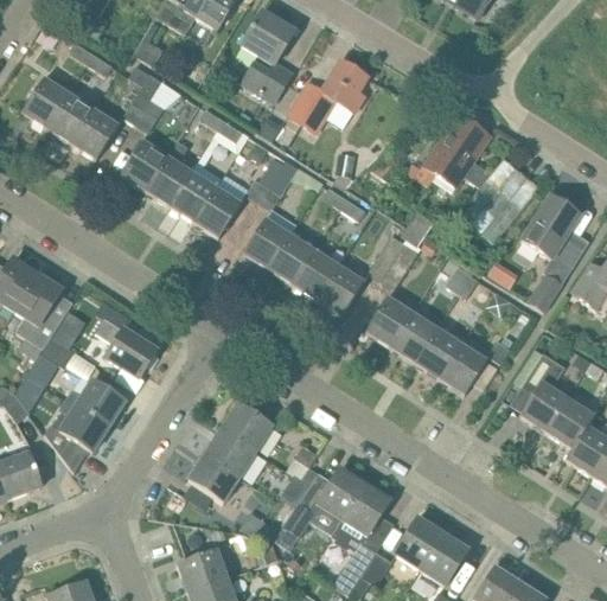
[(84,0),(71,21),(97,38),(108,21),(100,16),(109,0),(84,0)]
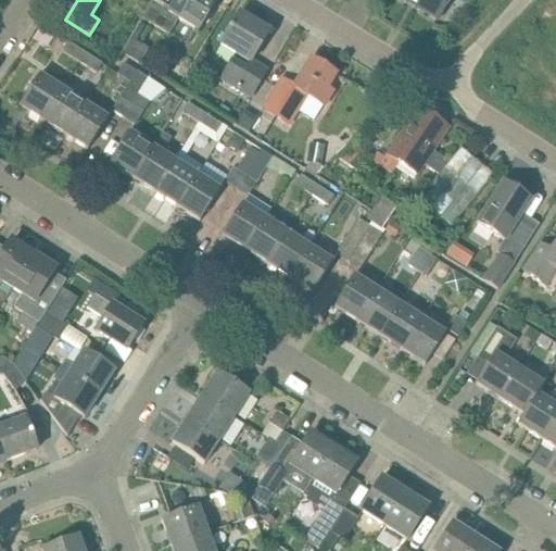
[(173,0),(171,3),(165,0),(150,0),(142,14),(168,30),(178,15),(198,27),(214,0),(173,0)]
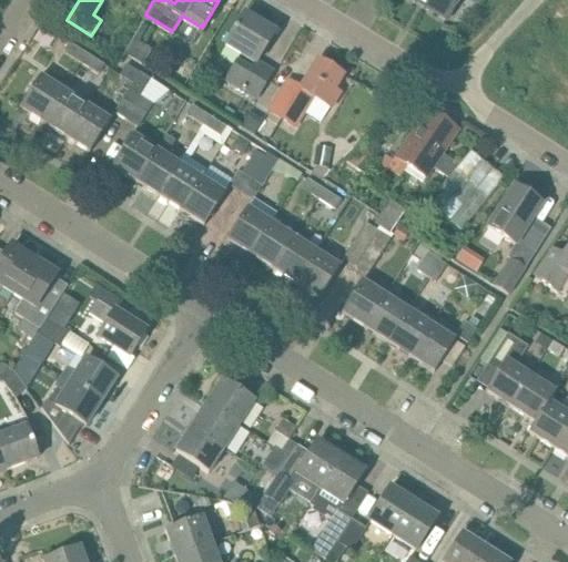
[(421,0),(447,16),(456,0),(421,0)]
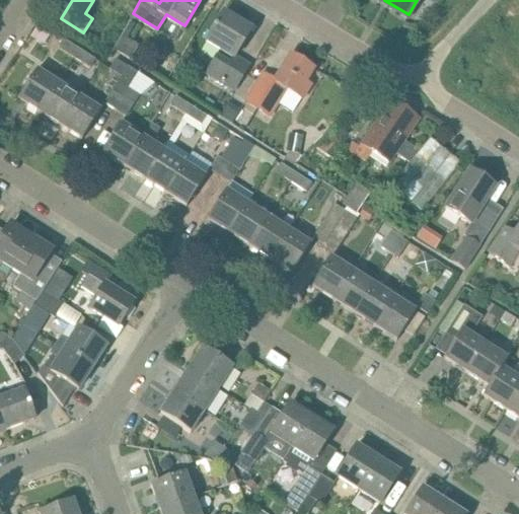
[(250,26),(222,10),(206,39),(220,47),(207,70),(235,87),(249,63),(234,54),(250,26)]
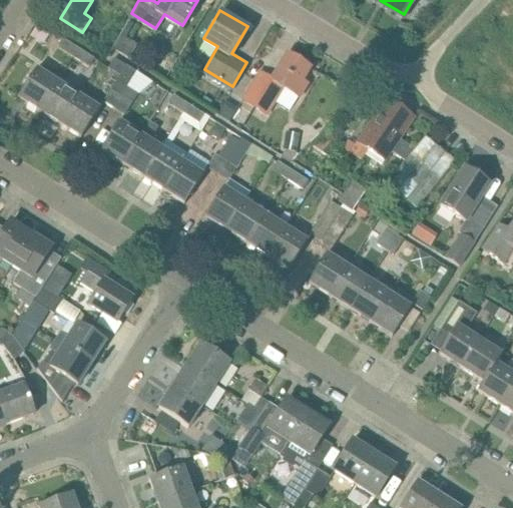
[(135,17),(130,14),(113,45),(122,50),(127,38),(124,37),(135,17)]
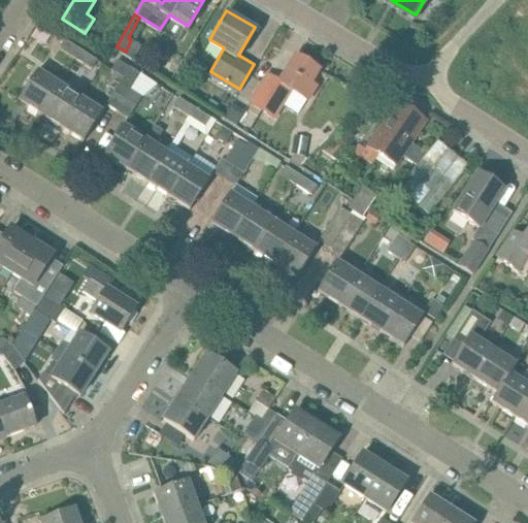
[(59,45),(75,56),(80,46),(65,36),(59,45)]
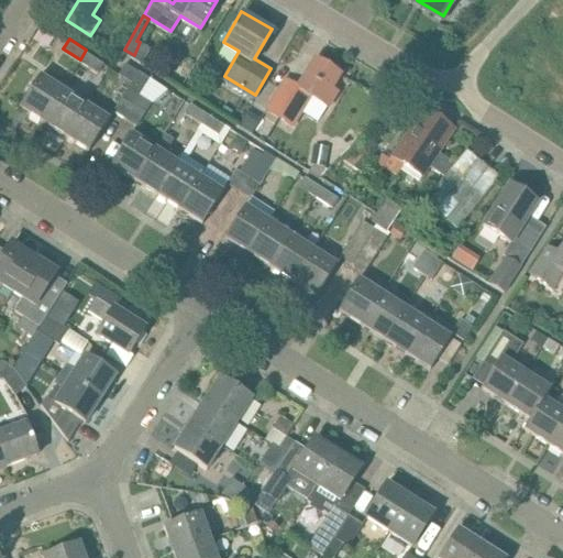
[(103,61),(86,50),(80,59),(97,70),(103,61)]
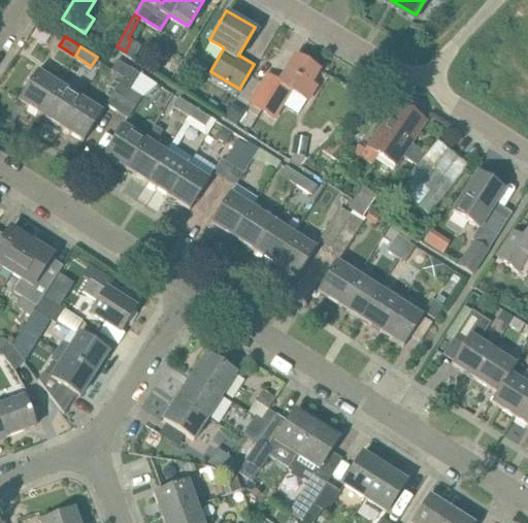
[(319,66),(296,52),(279,79),(267,71),(249,100),(275,117),(293,88),(306,96),(316,83),(309,79),(319,66)]
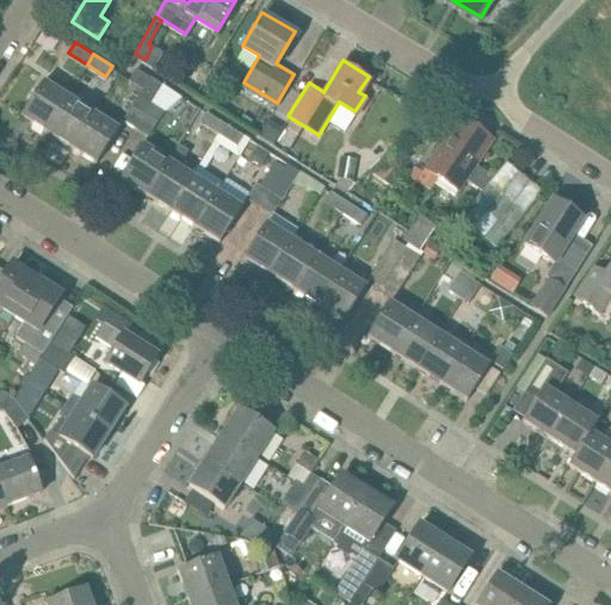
[(136,124),(152,100),(161,86),(164,81),(149,73),(123,116),(136,124)]
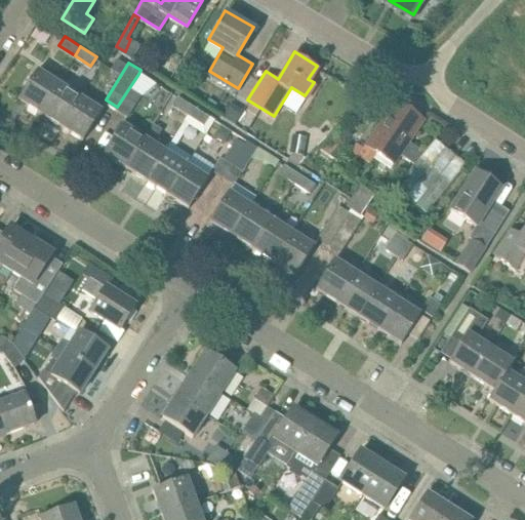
[(39,110),(58,80),(37,67),(18,96),(39,110)]
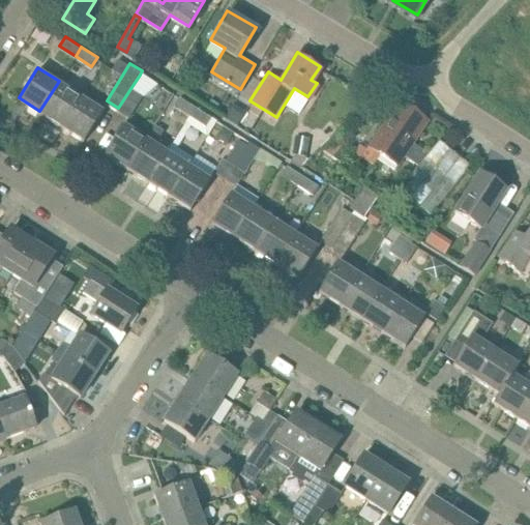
[(39,111),(61,125),(81,95),(59,81),(39,111)]
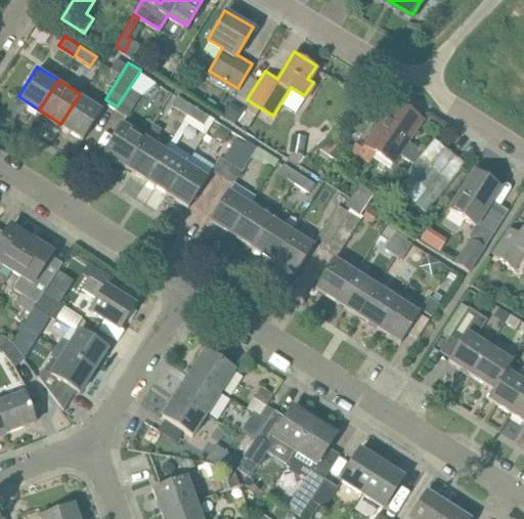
[(130,86),(117,106),(127,114),(140,92),(130,86)]
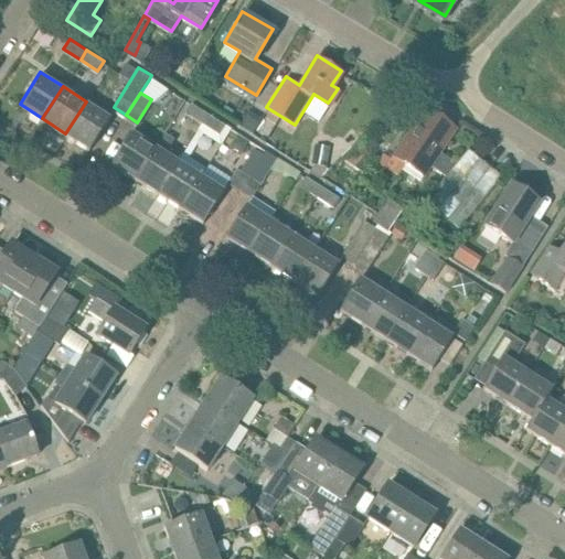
[(185,110),(202,120),(208,111),(191,100),(185,110)]
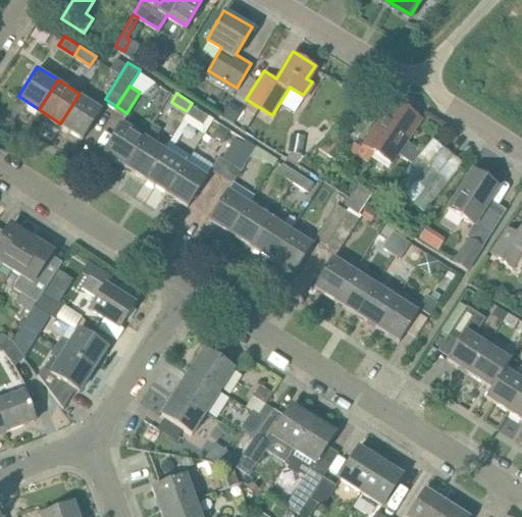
[(80,94),(60,123),(82,137),(101,107),(80,94)]
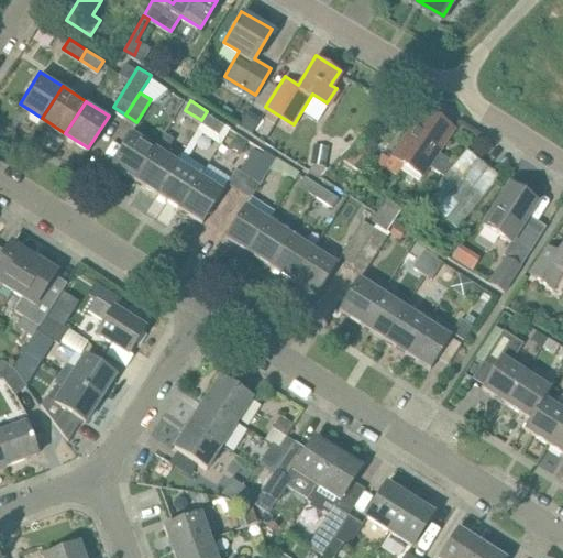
[(221,101),(220,106),(229,111),(231,107),(221,101)]
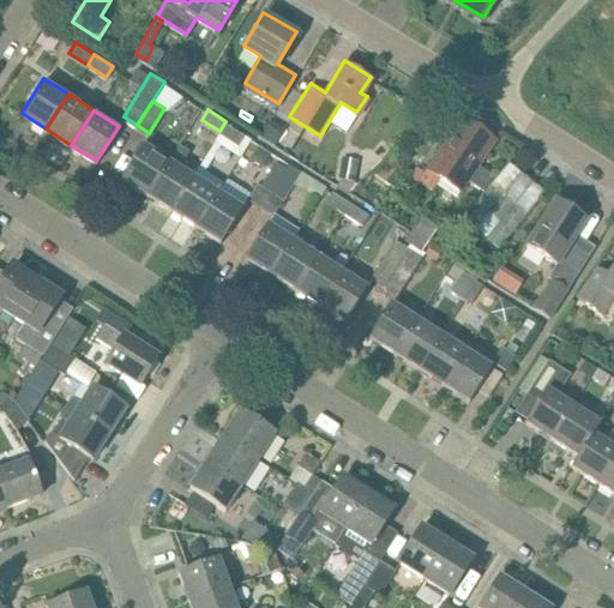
[(495,138),(462,115),(420,179),(432,188),(443,175),(461,188),(468,178),(485,188),(463,215),(499,245),(545,190),(509,158),(495,174),(477,163),(495,138)]
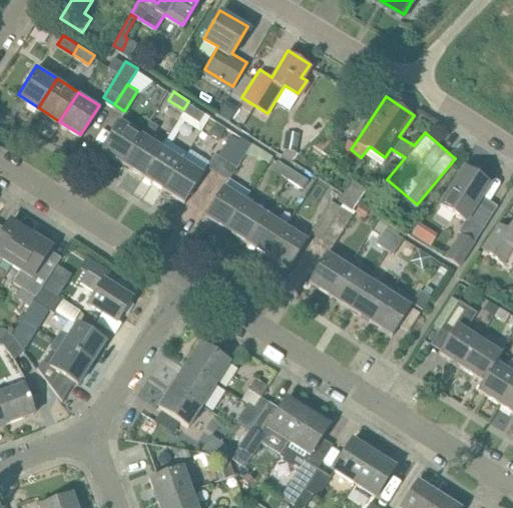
[(188,101),(183,109),(198,119),(204,110),(188,101)]
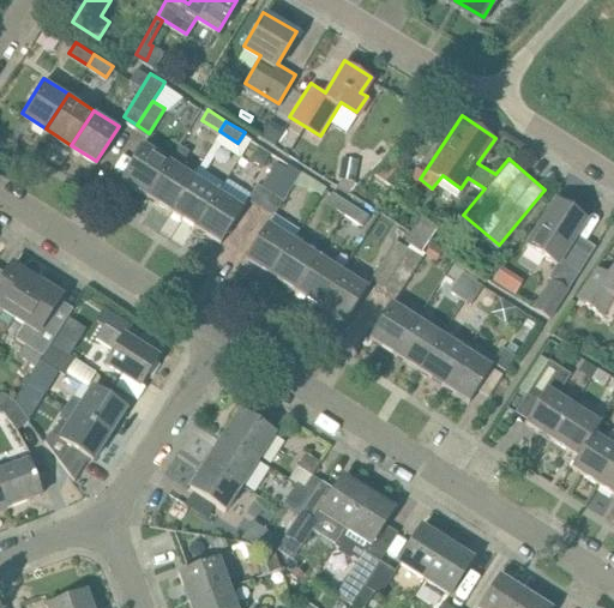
[(120,176),(145,192),(168,157),(143,142),(120,176)]
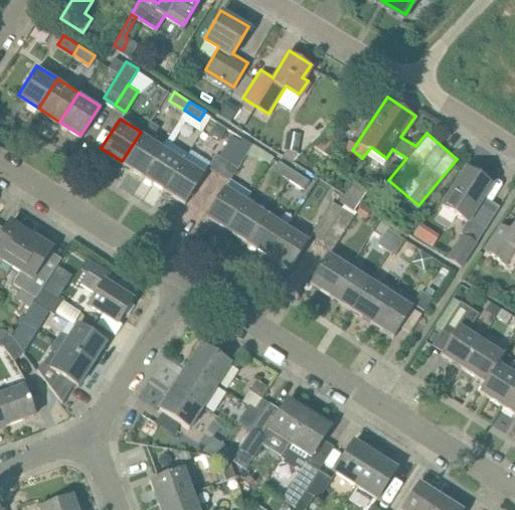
[(143,175),(162,146),(151,139),(159,125),(150,119),(141,133),(141,132),(122,161),(143,175)]
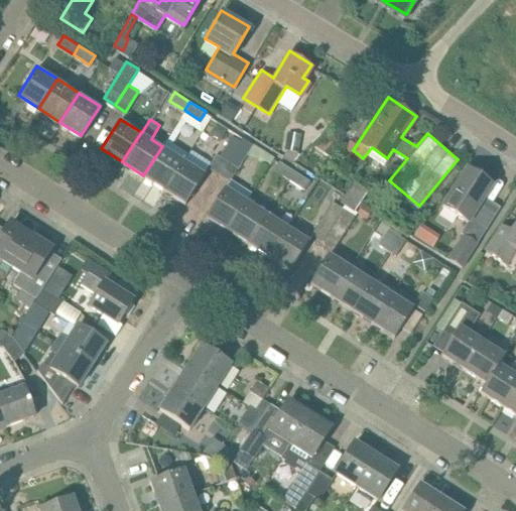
[(219,172),(242,137),(233,131),(219,153),(217,152),(208,165),(219,172)]
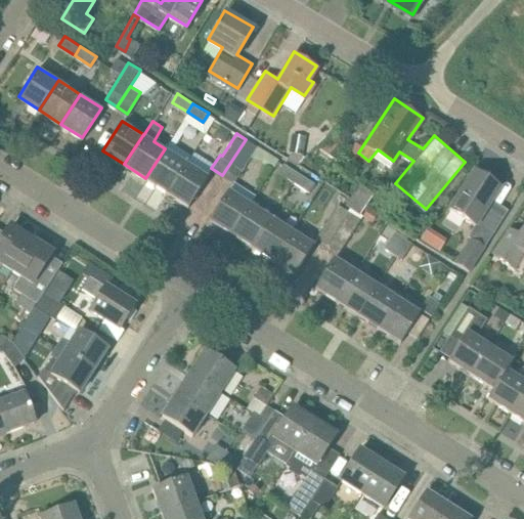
[(256,145),(246,139),(222,175),(232,182),(256,145)]
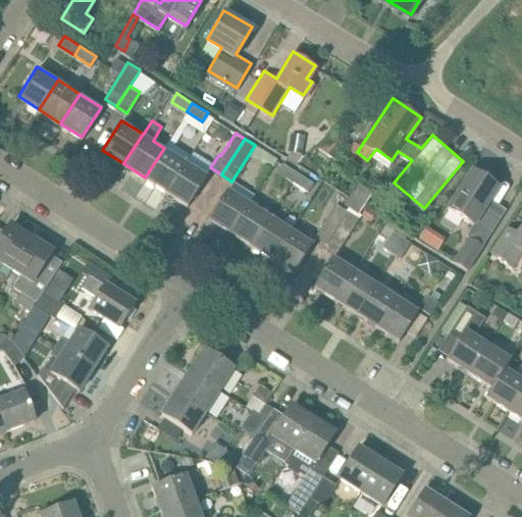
[(286,147),(297,159),(306,151),(296,139),(286,147)]
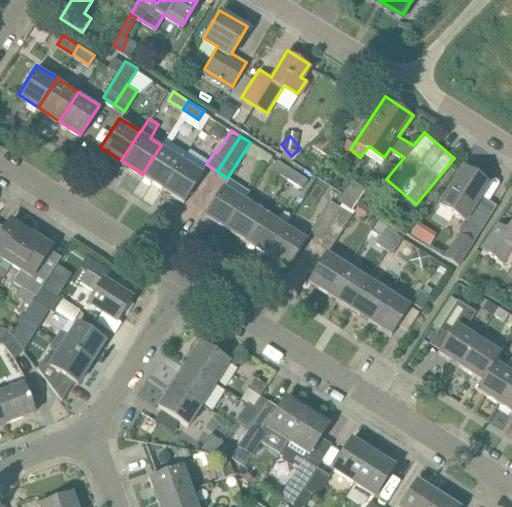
[(142,174),(163,187),(181,158),(161,145),(142,174)]
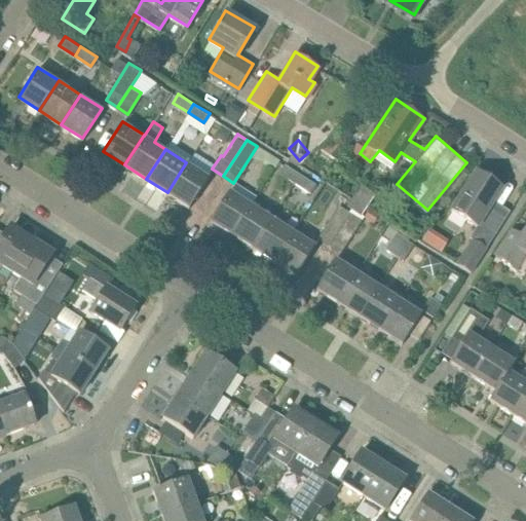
[(279,171),(295,181),(300,172),(285,161),(279,171)]
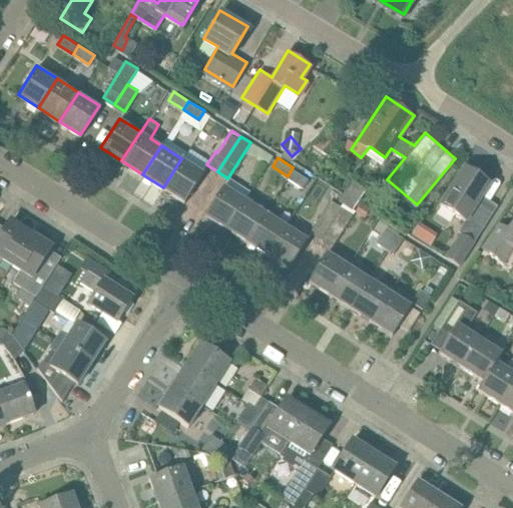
[(181,158),(163,187),(184,200),(202,171),(181,158)]
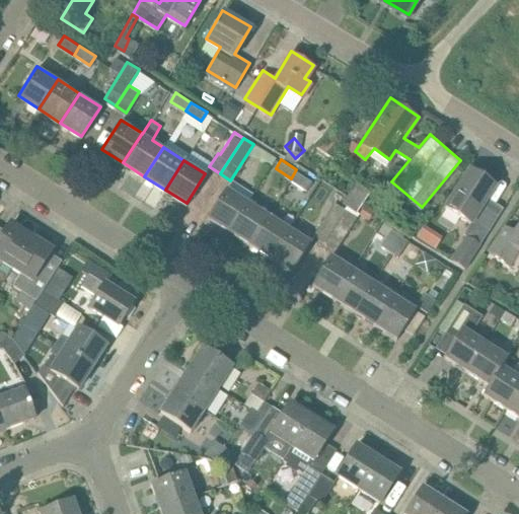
[(494,184),(469,167),(445,205),(470,221),(494,184)]
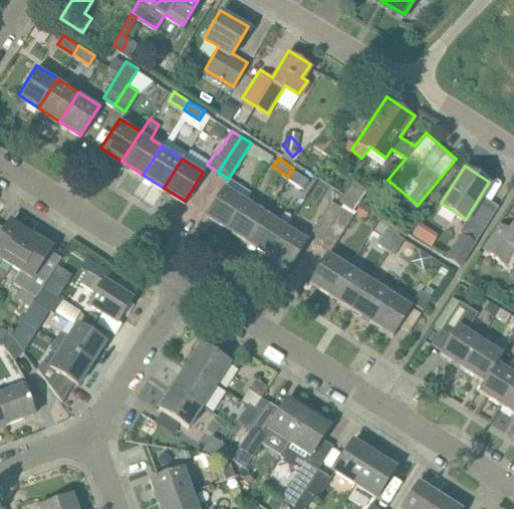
[(309,178),(293,168),(288,177),(304,187),(309,178)]
